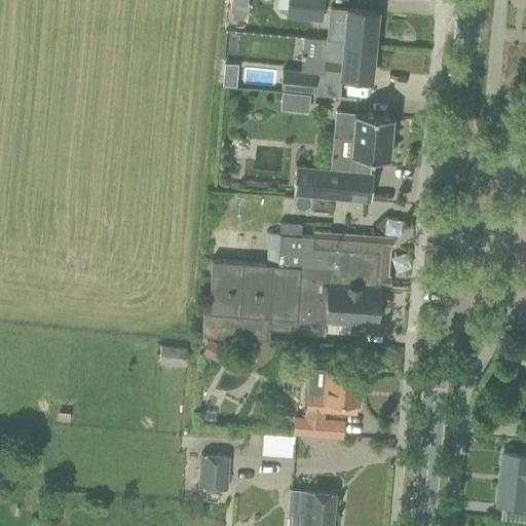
[(230,0),(230,9),(245,10),(245,0),(230,0)]
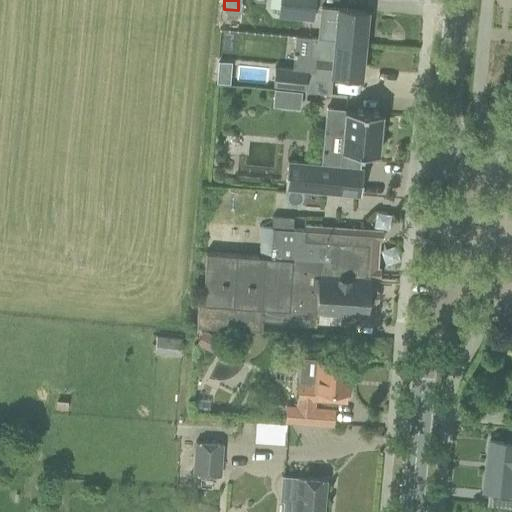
[(279,0),(278,16),(312,19),(314,0),(279,0)]
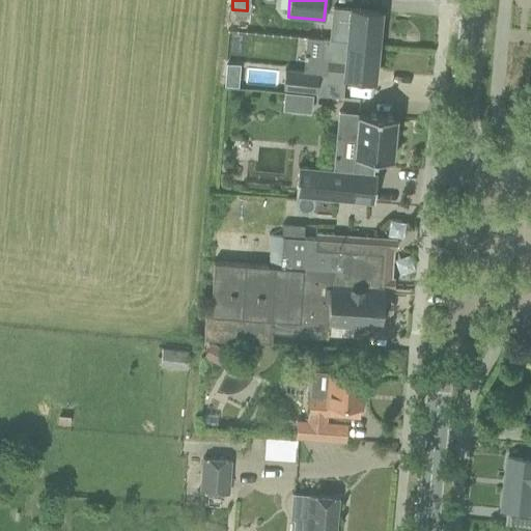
[(346,43),(376,46),(380,11),(350,8),(350,10),(333,8),(331,23),(330,39),(346,40),(346,43)]
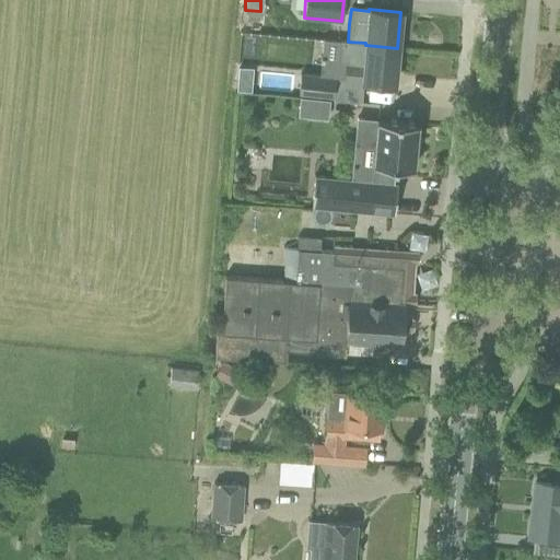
[(394,84),(397,48),(365,45),(365,43),(348,42),(340,41),(338,62),(345,63),(342,79),(394,84)]
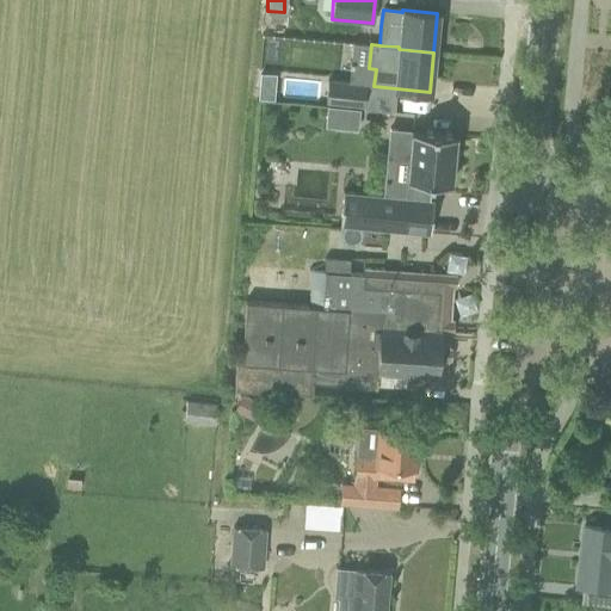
[(326,103),(364,106),(366,84),(328,79),(326,103)]
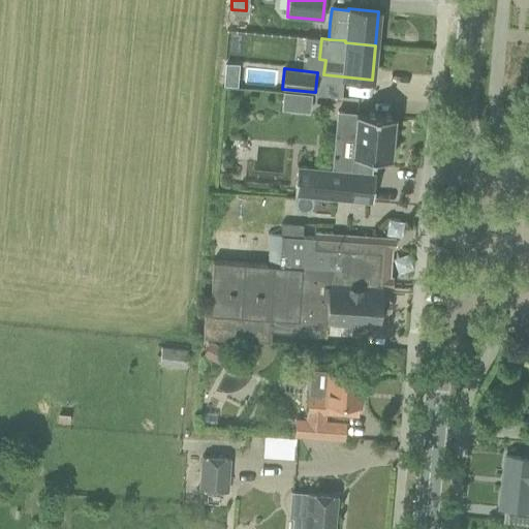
[(282,109),(310,112),(312,94),(283,91),(283,92),(282,109)]
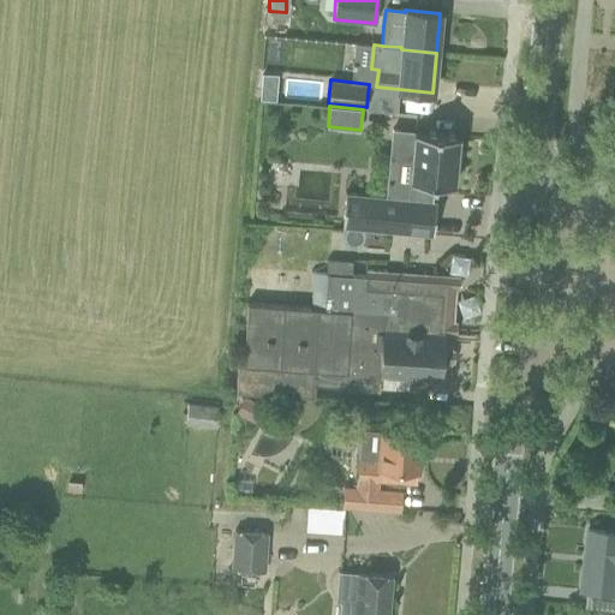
[(347,186),(344,222),(435,231),(439,196),(429,195),(430,180),(435,181),(435,177),(457,179),(458,161),(461,162),(463,147),(460,147),(461,130),(417,125),(417,126),(395,125),(392,155),(413,157),(411,192),(347,186)]
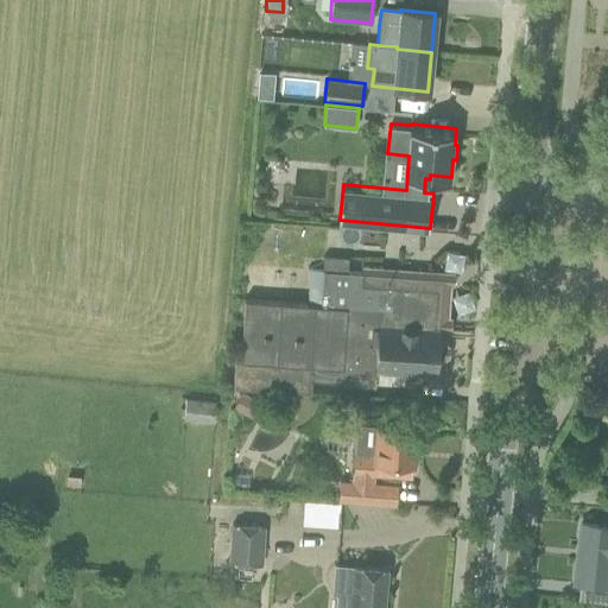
[(405,374),(410,372),(434,373),(437,328),(439,325),(442,292),(437,289),(435,282),(381,278),(381,267),(361,266),(361,272),(310,268),(308,304),(245,299),(240,359),(235,359),(233,386),(310,391),(311,379),(342,380),(342,373),(378,375),(378,372),(405,374)]
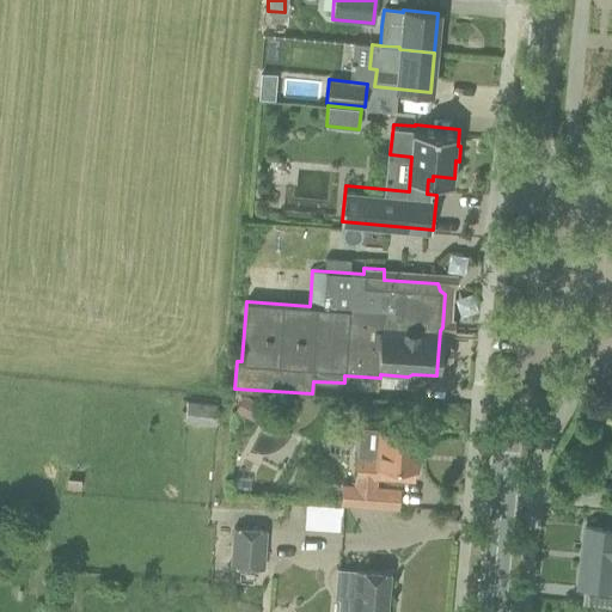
[(234,411),(256,422),(264,405),(243,395),(234,411)]
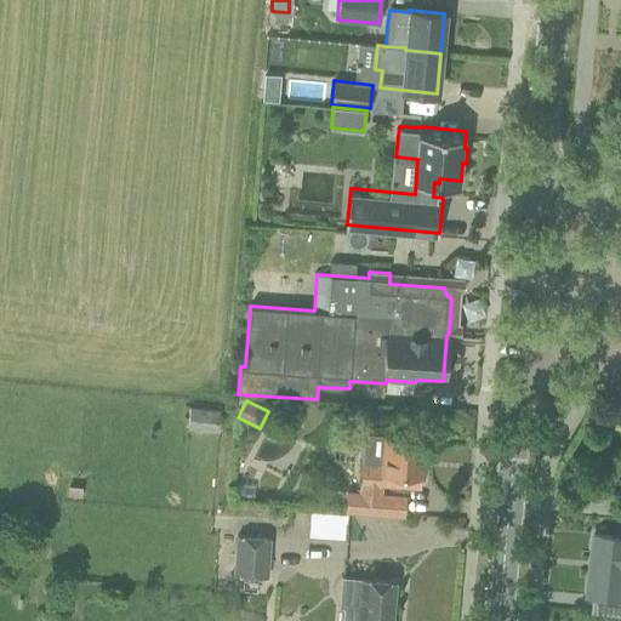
[(191,406),(188,428),(217,431),(220,409),(191,406)]
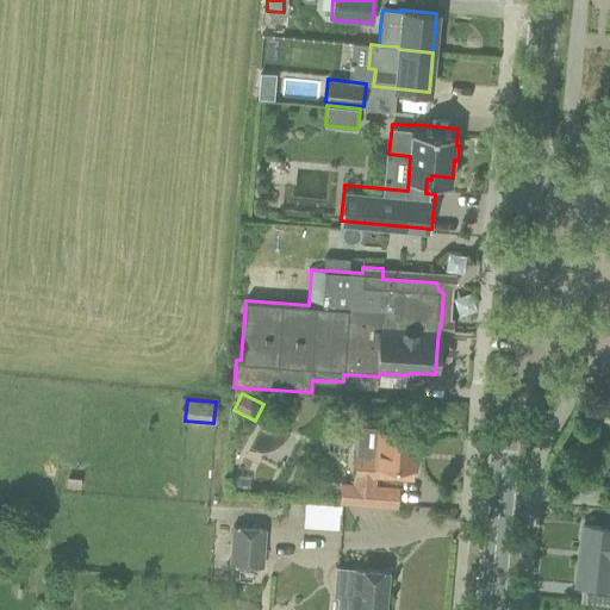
[(412,479),(417,429),(375,427),(358,424),(355,458),(354,458),(352,483),(341,481),(340,502),(375,504),(377,475),(412,479)]
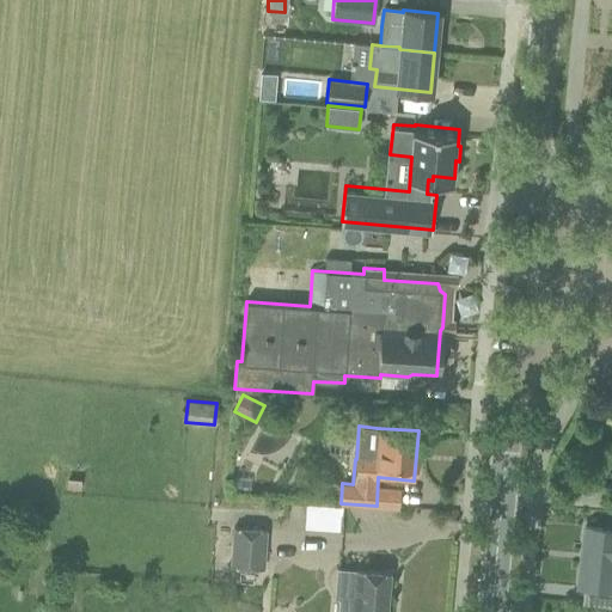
[(304,527),(340,531),(342,506),(306,503),(304,527)]
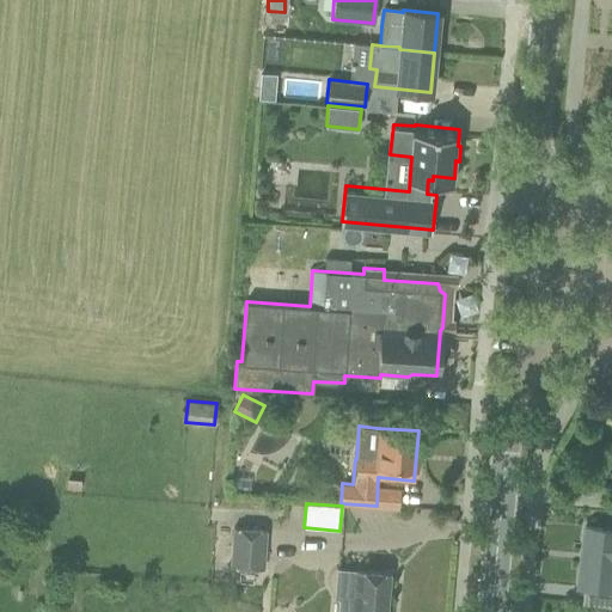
[(611,530),(586,527),(579,587),(583,587),(581,601),(611,604),(611,595),(611,591),(611,587),(611,530)]
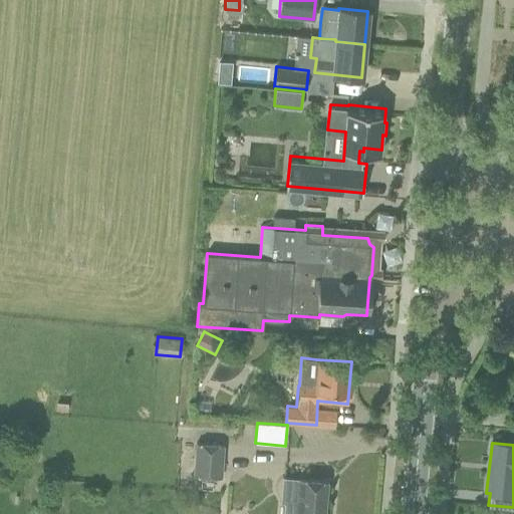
[(224,446),(195,444),(193,475),(222,477),(224,446)]
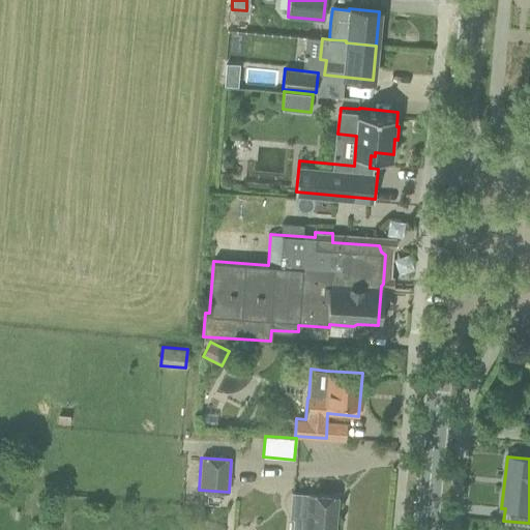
[(306,493),(303,519),(295,518),(293,529),(334,529),(337,495),(306,493)]
